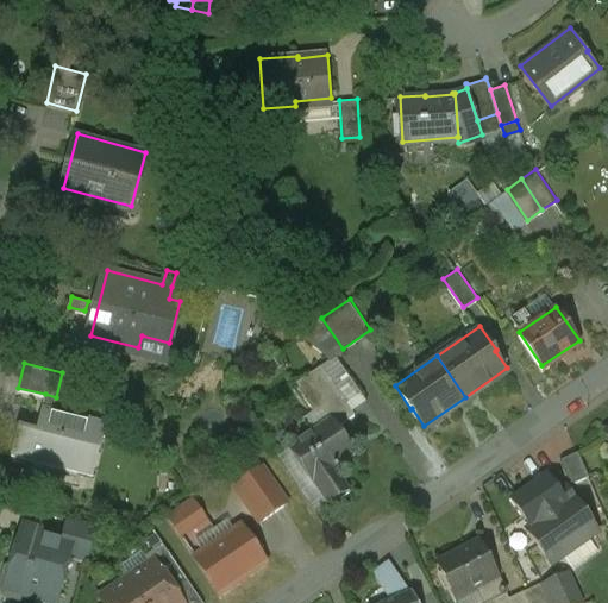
[(92,416),(54,406),(56,397),(45,394),(37,427),(19,422),(11,453),(77,471),(92,416)]
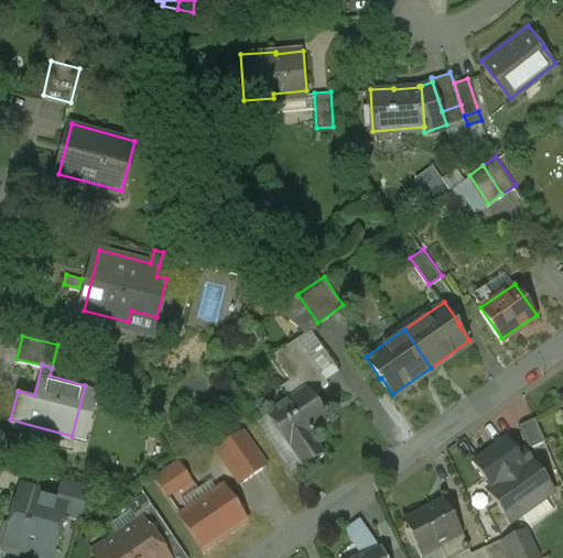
[(317,365),(300,379),(305,386),(306,385),(312,393),(328,382),(317,365)]
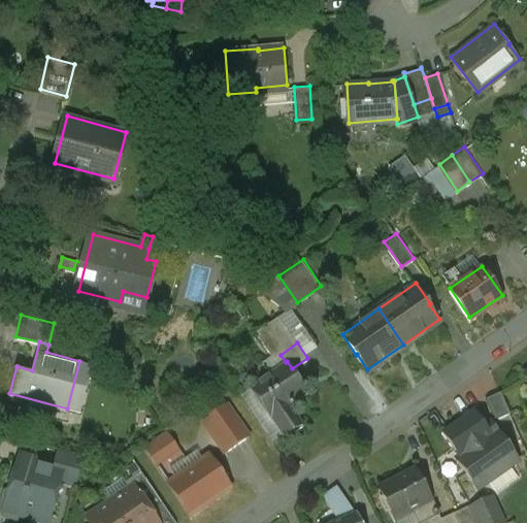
[(286,362),(251,386),(287,438),(305,425),(291,404),(301,397),(300,396),(307,392),(292,368),(287,361),(286,362)]
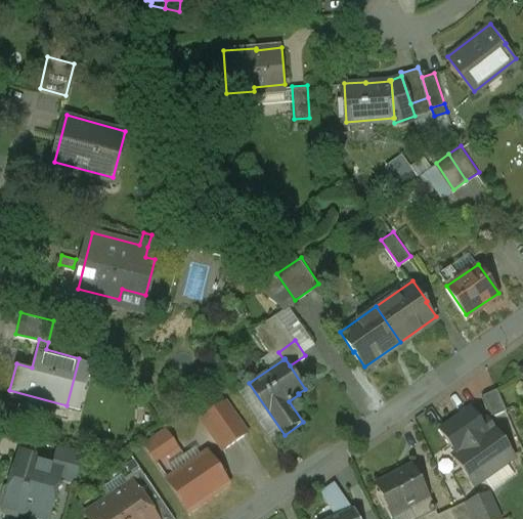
[(507,407),(497,387),(484,393),(493,414),(507,407)]
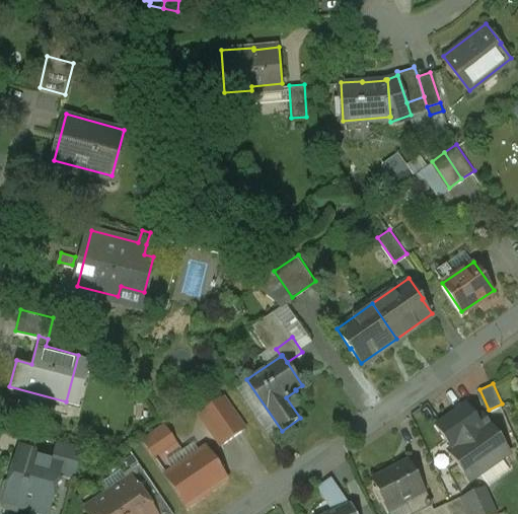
[(223,395),(200,412),(222,442),(245,426),(223,395)]
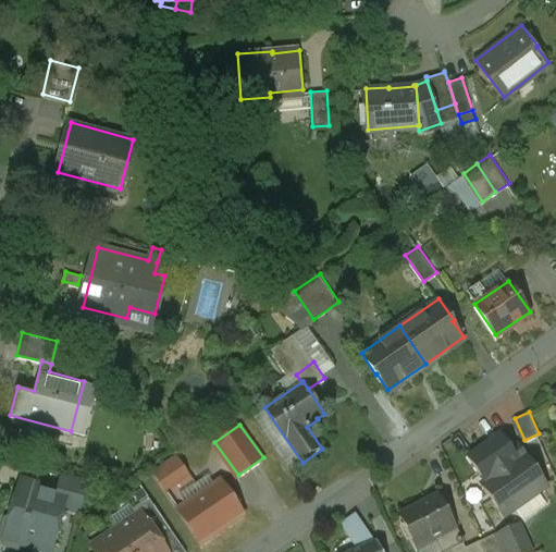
[(518,441),(510,446),(499,431),(468,453),(486,479),(482,481),(504,513),(546,482),(518,441)]
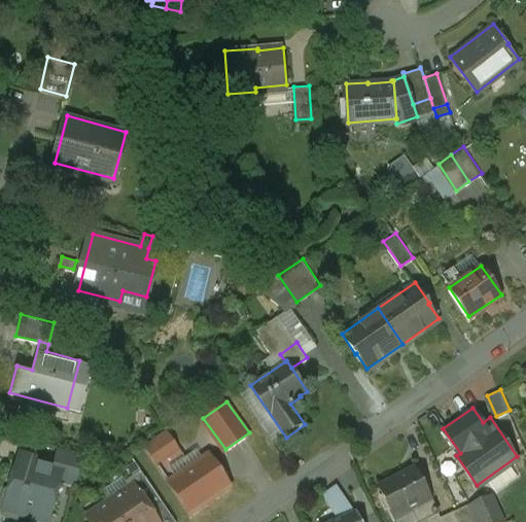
[(167,427),(144,444),(158,461),(180,446),(167,427)]
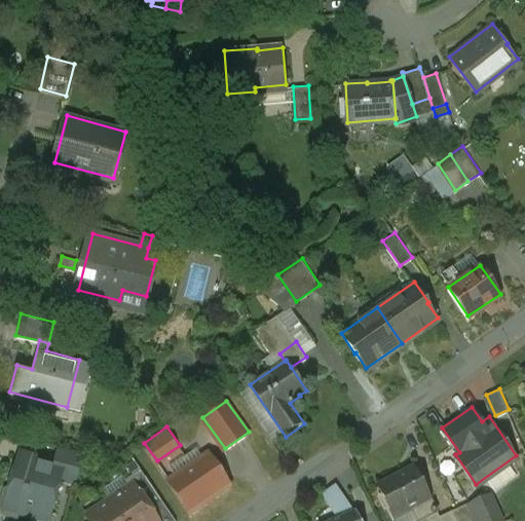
[(85,451),(59,445),(53,462),(64,466),(60,479),(76,483),(85,451)]
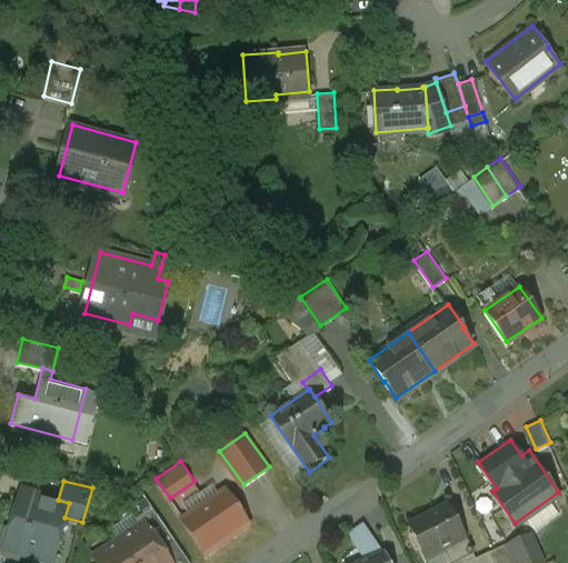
[(42,493),(22,488),(12,523),(6,526),(0,546),(3,552),(20,558),(26,554),(28,546),(55,554),(61,528),(68,524),(65,518),(69,503),(58,500),(42,495),(42,493)]
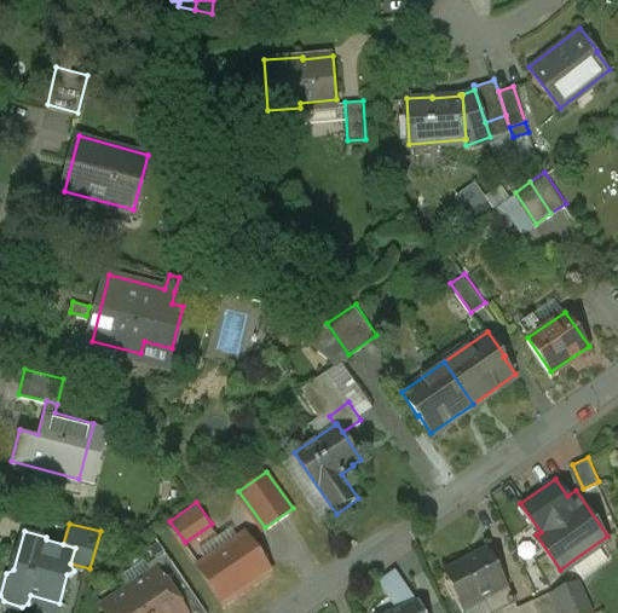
[(242,531),(230,538),(227,533),(208,545),(213,553),(196,564),(220,600),(266,570),(242,531)]
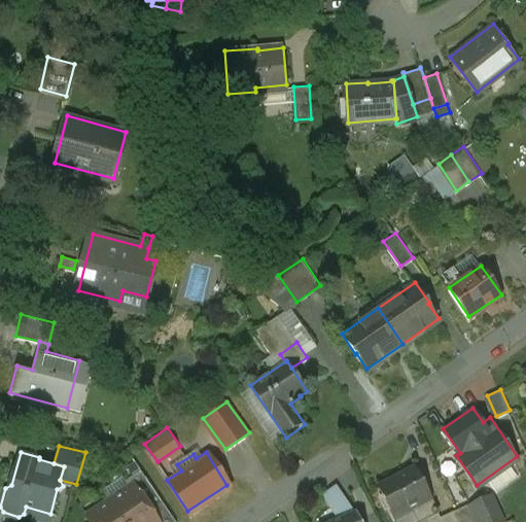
[(432,498),(417,466),(380,485),(395,517),(432,498)]
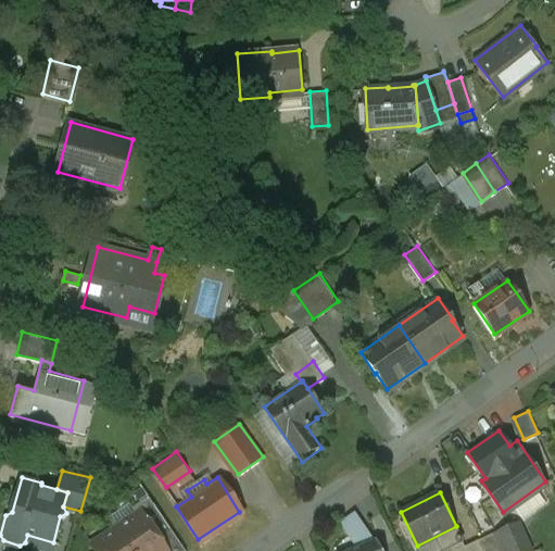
[(141,510),(116,526),(133,550),(168,550),(169,550),(159,535),(141,510)]
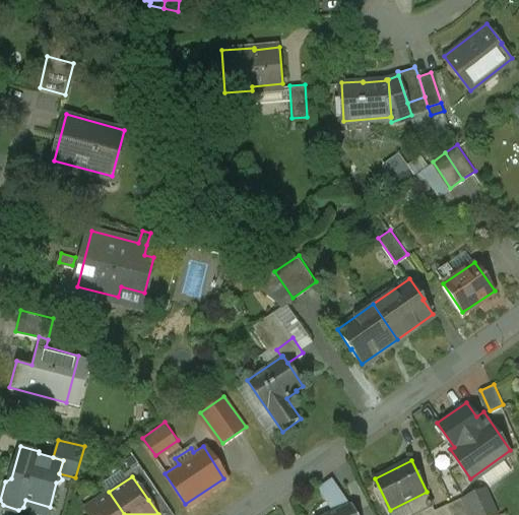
[(341,492),(332,478),(320,487),(329,500),(341,492)]
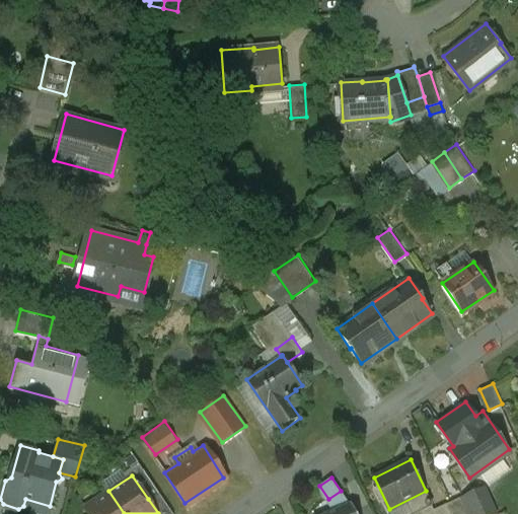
[(485,484),(462,494),(470,513),(492,513),(497,512),(485,484)]
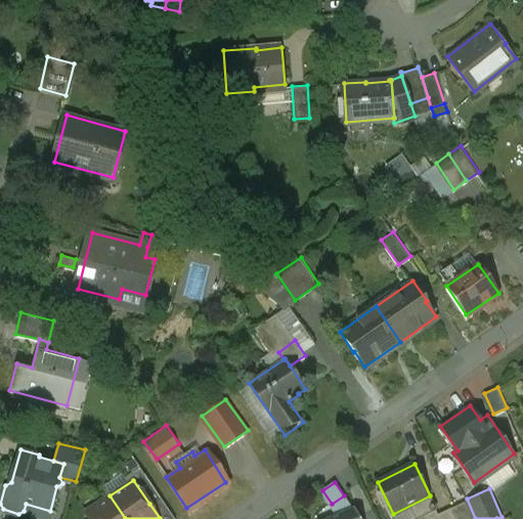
[(125,518),(110,495),(86,512),(90,518),(125,518)]
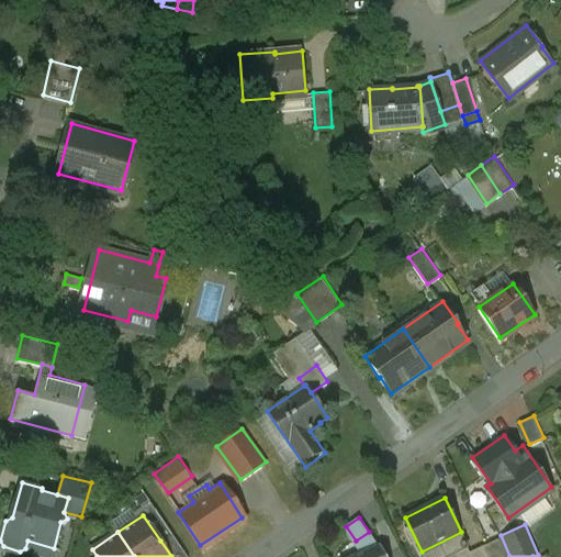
[(172,532),(160,541),(171,556),(170,556),(187,556),(189,556),(172,532)]
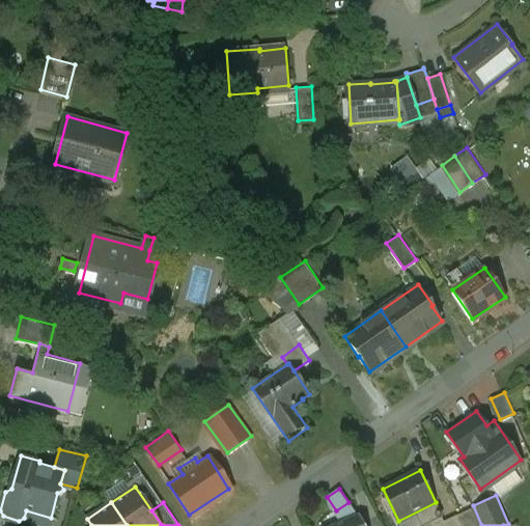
[(349,502),(336,510),(342,519),(356,514),(349,502)]
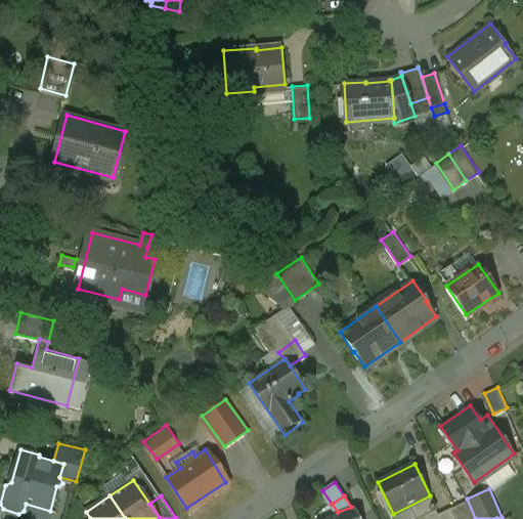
[(475,518),(467,499),(454,504),(461,518),(475,518)]
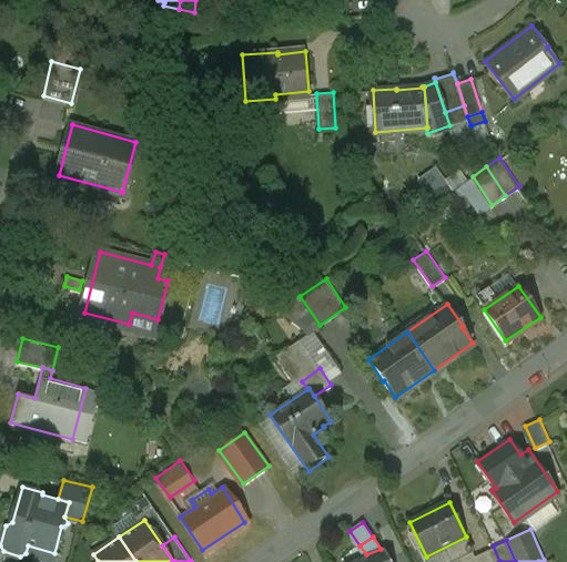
[(499,561),(493,545),(487,549),(493,561),(499,561)]
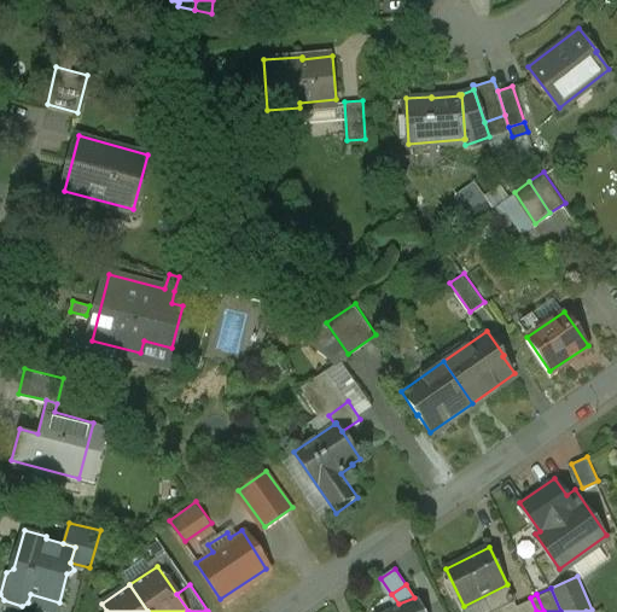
[(399,604),(380,611),(425,611),(418,595),(414,598),(399,604)]
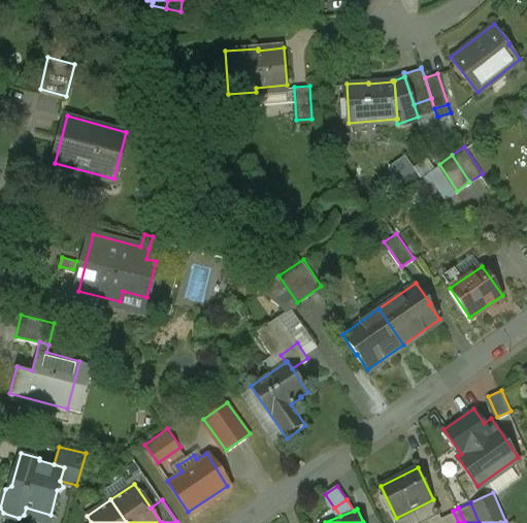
[(458,522),(453,511),(440,517),(442,522),(458,522)]
